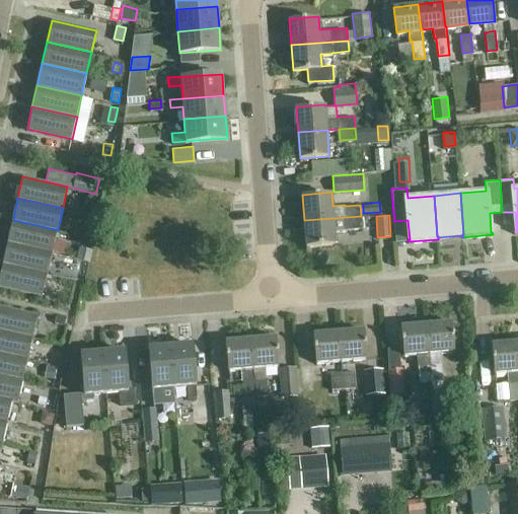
[(362,227),(361,216),(304,220),(306,245),(336,243),(335,229),(362,227)]
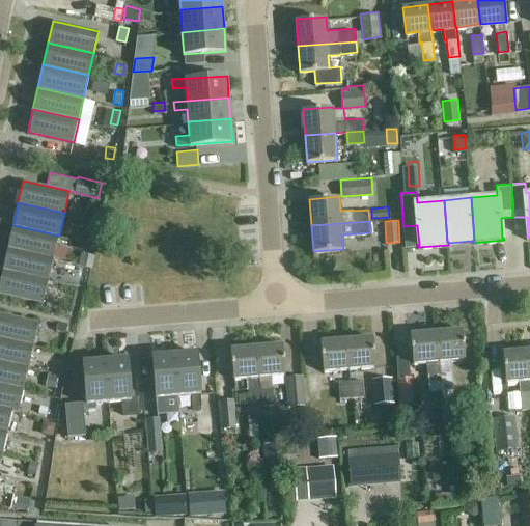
[(59,236),(14,225),(8,247),(54,257),(59,236)]
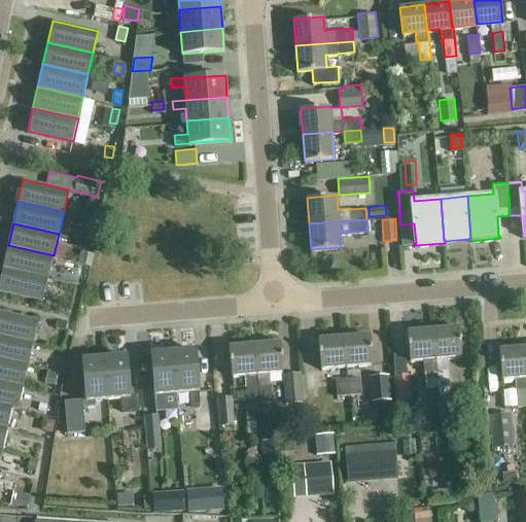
[(78,225),(76,237),(88,240),(90,228),(78,225)]
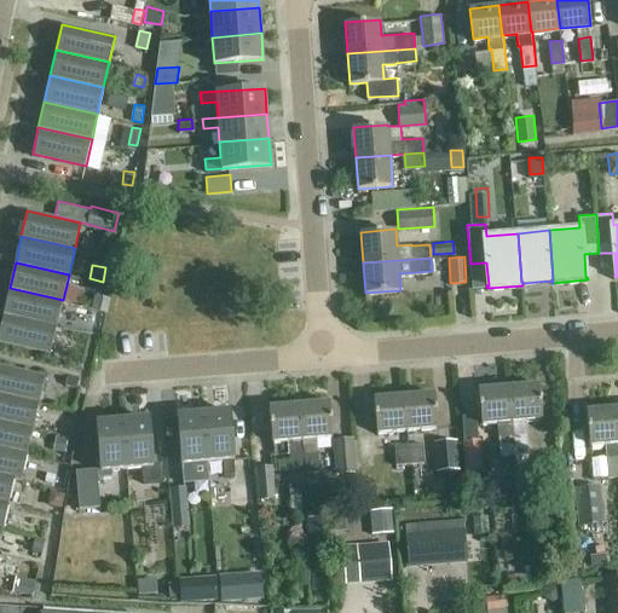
[(10,288),(4,313),(57,325),(63,300),(10,288)]
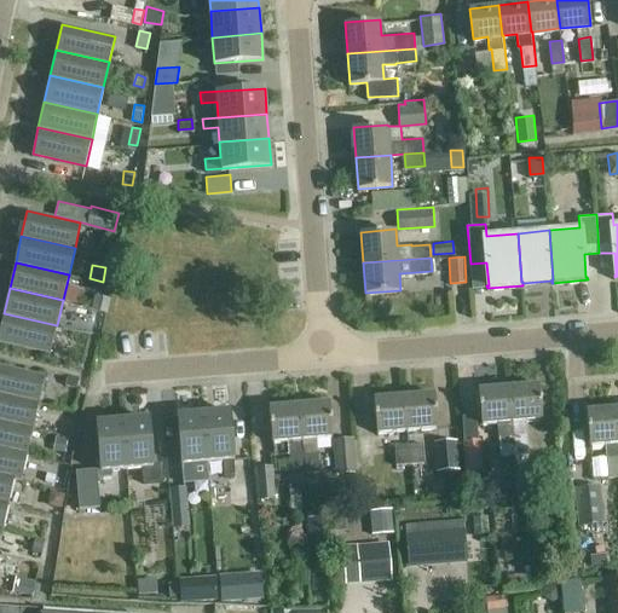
[(94,293),(91,308),(107,312),(111,296),(94,293)]
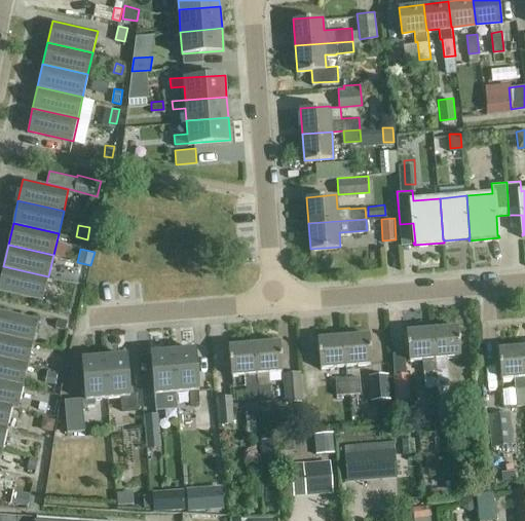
[(78,263),(75,275),(87,278),(89,266),(78,263)]
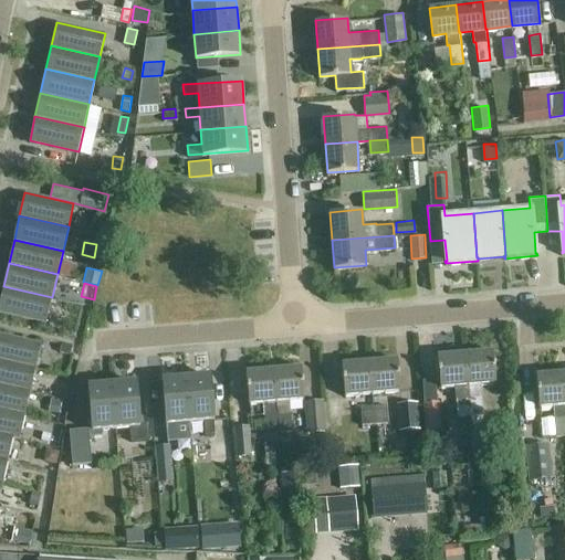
[(52,297),(3,286),(0,299),(0,310),(46,321),(52,297)]
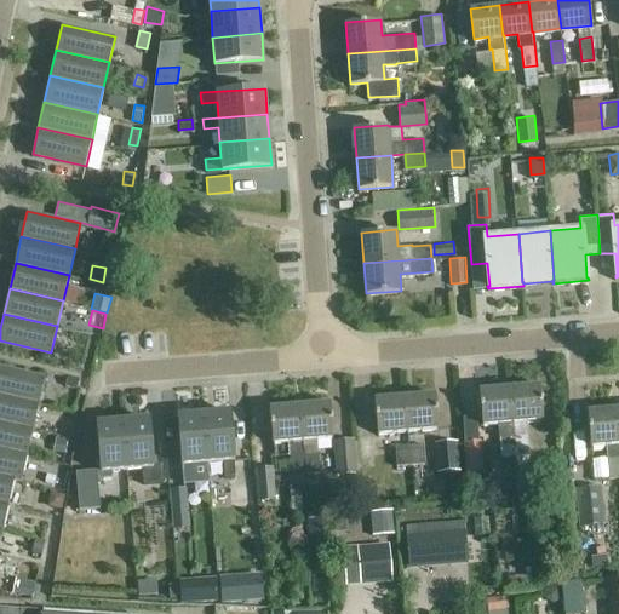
[(0,365),(0,391),(40,401),(46,376),(0,365)]
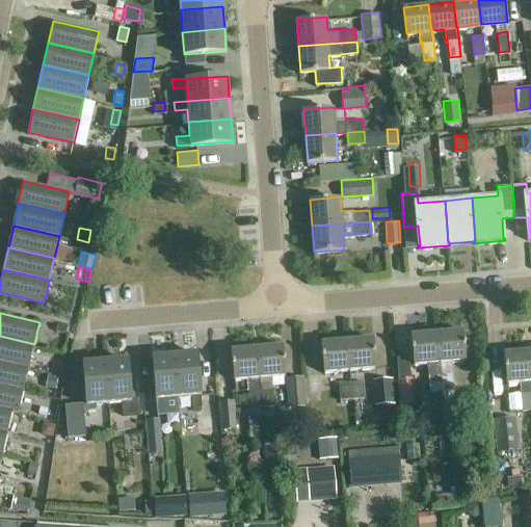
[(59,322),(57,330),(67,333),(69,324),(59,322)]
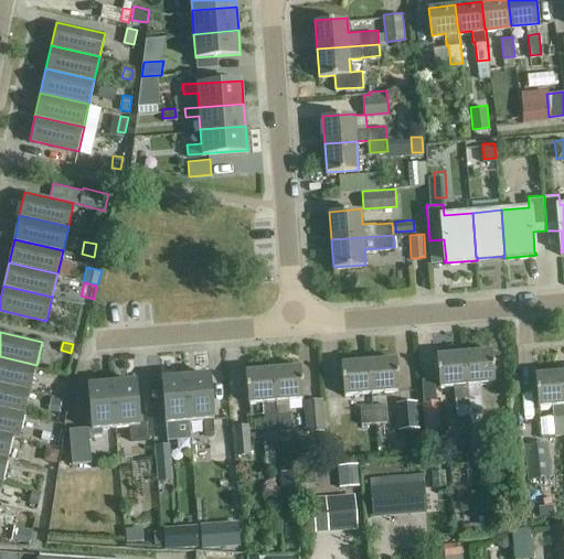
[(496,383),(492,350),(465,352),(469,414),(471,414),(472,425),(482,423),(481,411),(482,411),(480,384),(496,383)]
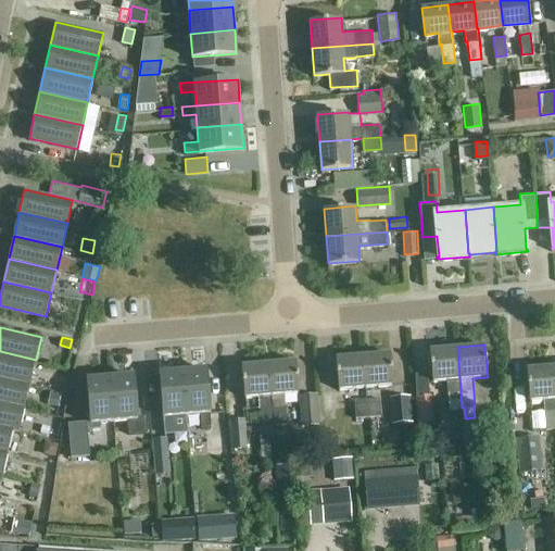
[(457,347),(429,349),(432,382),(448,380),(450,409),(462,408),(457,347)]
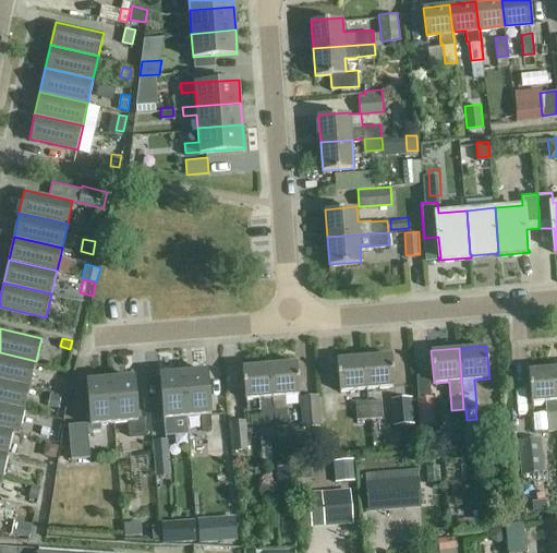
[(0,352),(0,376),(31,384),(36,361),(0,352)]
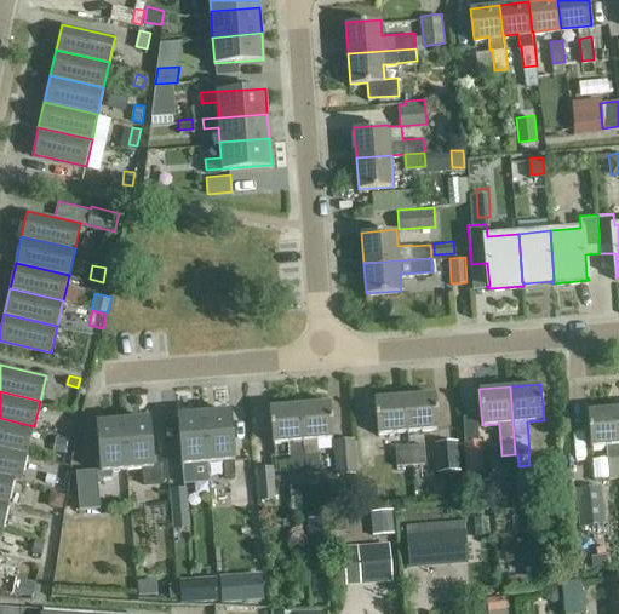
[(439,429),(435,392),(405,395),(408,431),(439,429)]
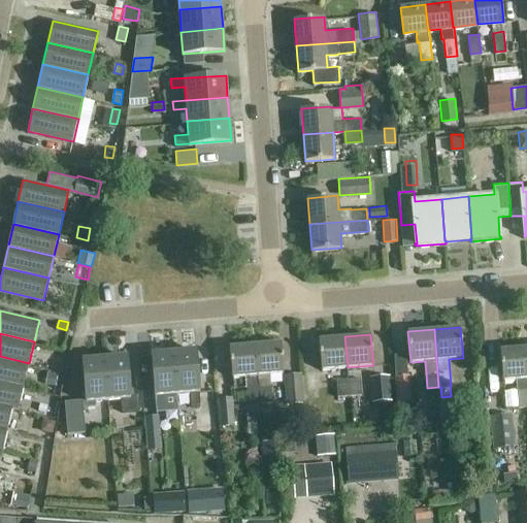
[(344,336),(319,338),(321,369),(348,367),(344,336)]
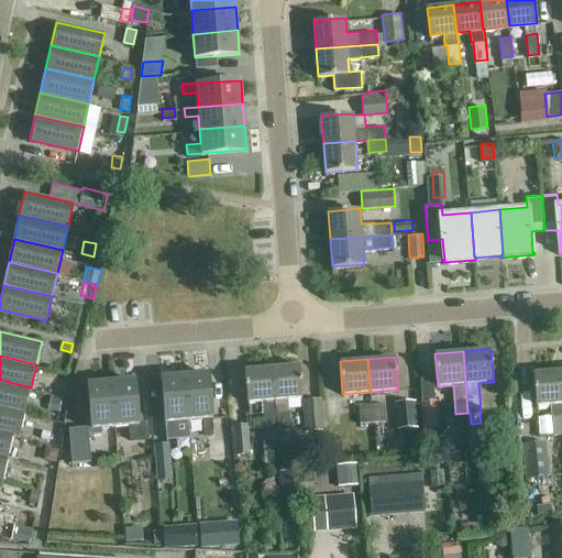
[(300,364),(273,368),(277,428),(289,427),(288,398),(302,397),(300,364)]
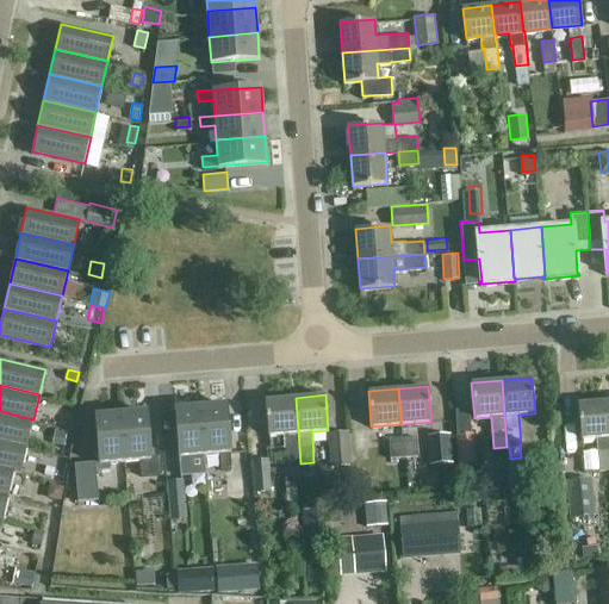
[(296,398),(265,400),(268,436),(284,434),(285,446),(289,484),(286,484),(287,499),(297,498),(297,485),(298,484),(298,478),(300,478),(299,464),(300,464),(296,398)]
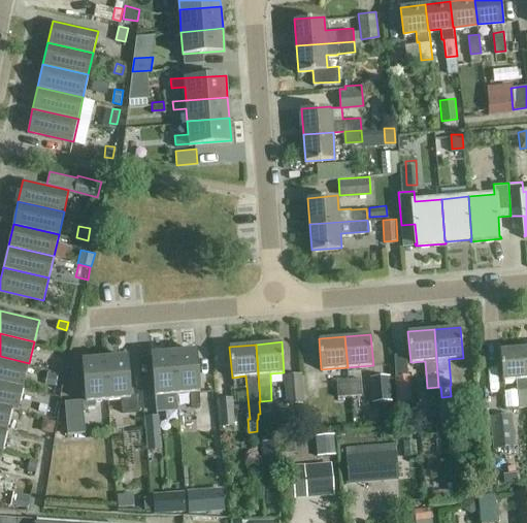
[(526,347),(500,350),(502,379),(517,378),(519,405),(526,404),(526,347)]
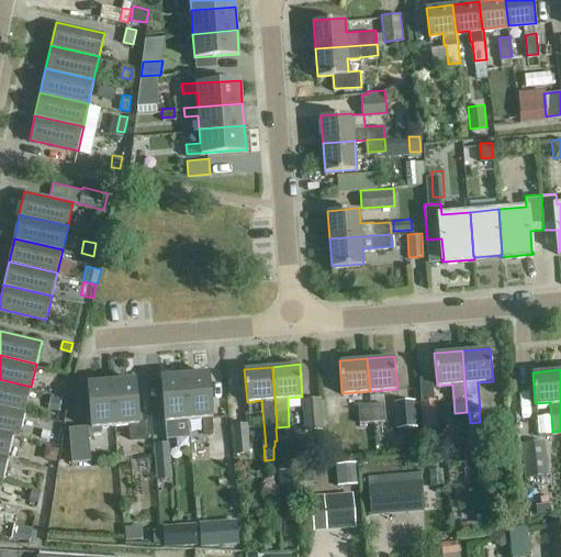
[(184,374),(189,418),(202,416),(203,431),(213,430),(209,371),(184,374)]
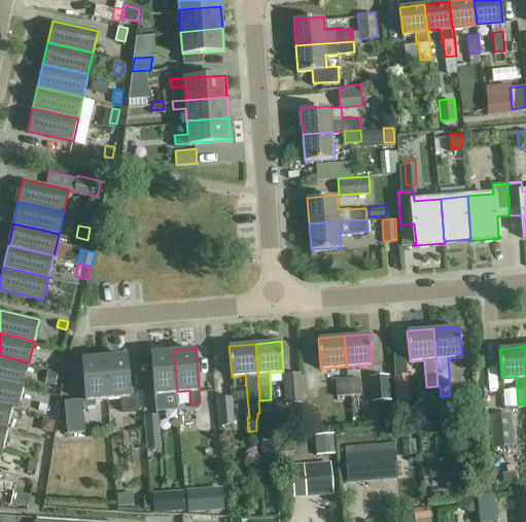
[(177,391),(173,350),(151,352),(154,393),(177,391)]
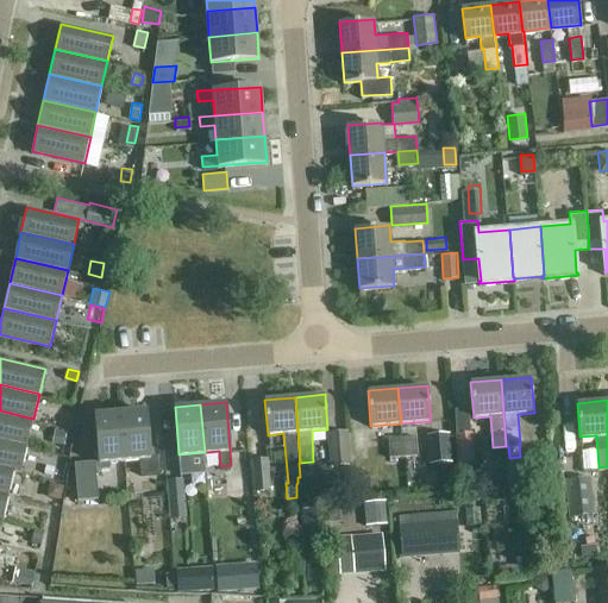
[(121,412),(125,459),(139,458),(142,473),(162,471),(161,457),(151,457),(146,409),(121,412)]
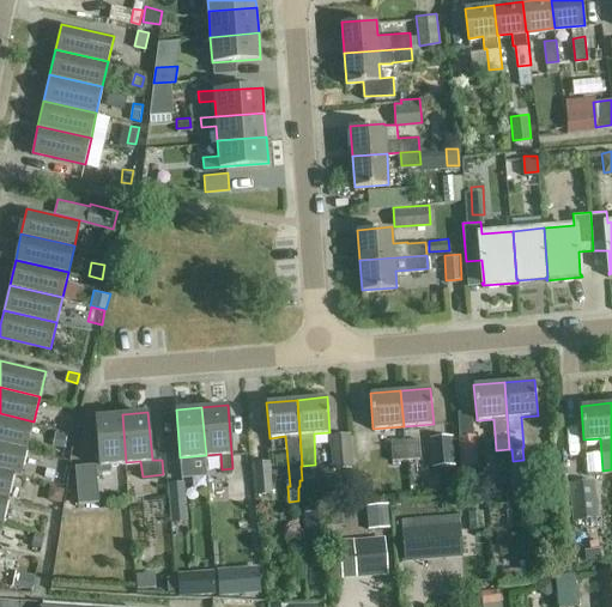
[(34,422),(0,413),(0,441),(28,447),(34,422)]
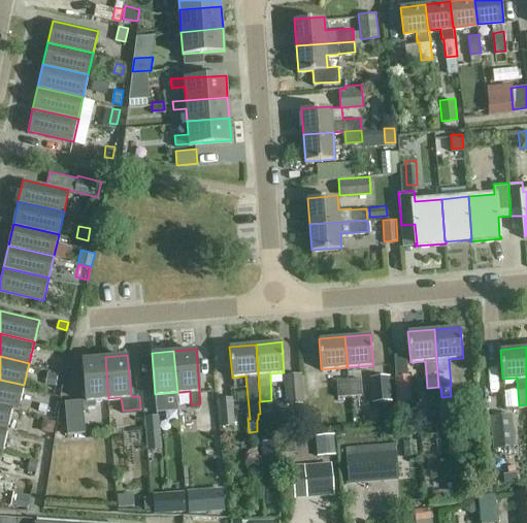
[(105,357),(83,359),(87,399),(84,399),(83,398),(65,400),(67,432),(86,431),(84,406),(96,405),(95,399),(108,398),(105,357)]
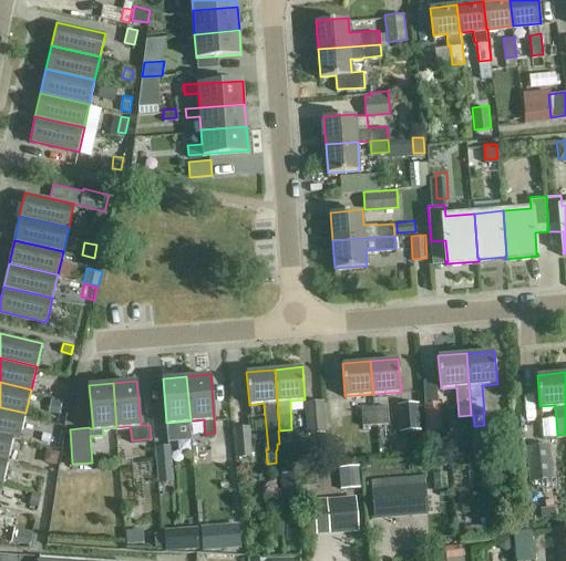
[(305,400),(308,432),(327,429),(323,398),(305,400)]
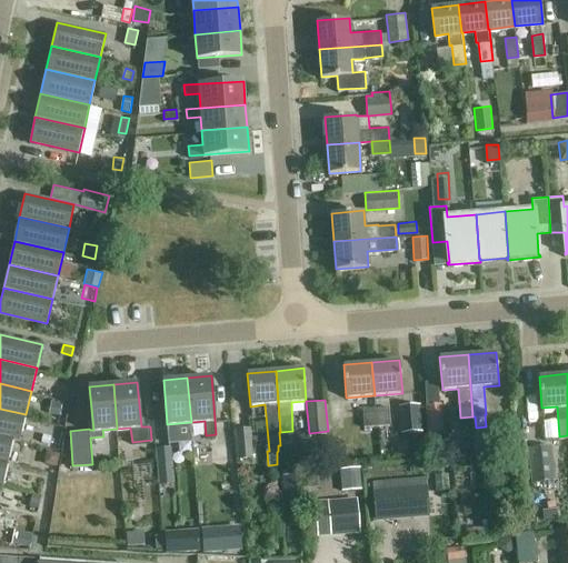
[(51,401),(49,412),(60,414),(62,403),(51,401)]
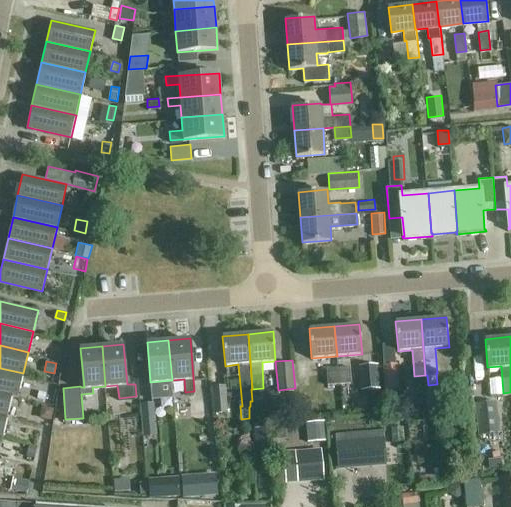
[(375,362),(359,363),(361,388),(377,386),(375,362)]
